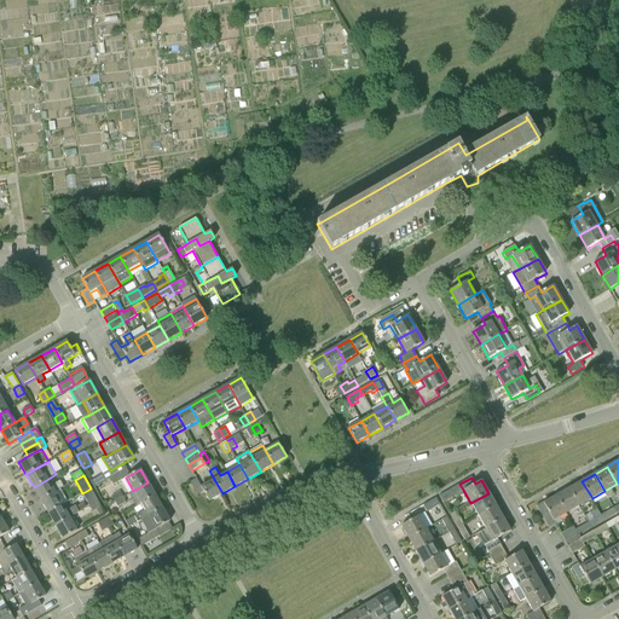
[(41,501),(56,492),(64,487),(61,480),(52,485),(48,479),(34,487),(41,501)]
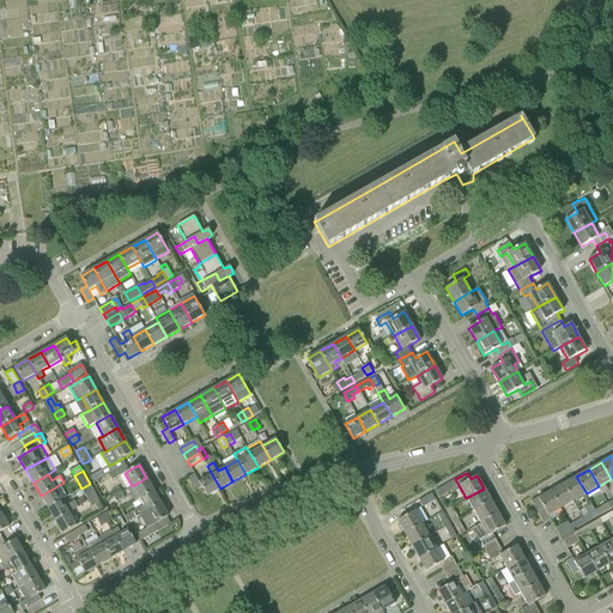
[(207,496),(220,489),(212,474),(199,481),(194,474),(188,478),(195,490),(201,486),(207,496)]
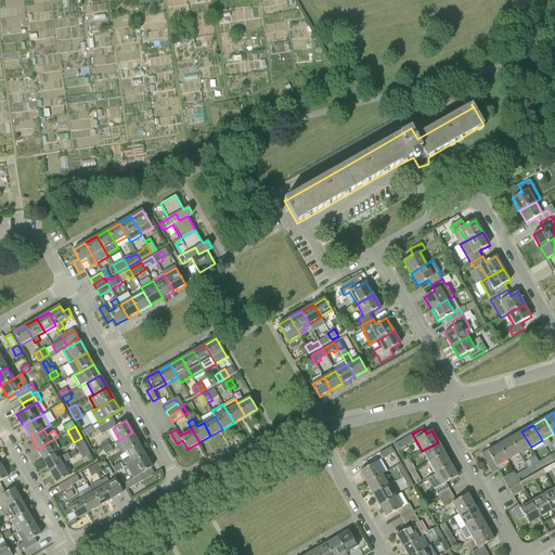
[(519,453),(531,447),(521,431),(511,438),(519,453)]
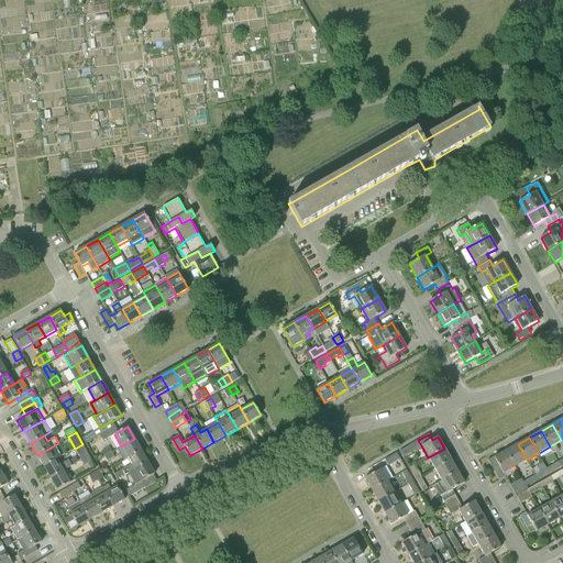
[(128,457),(141,451),(134,439),(121,446),(128,457)]
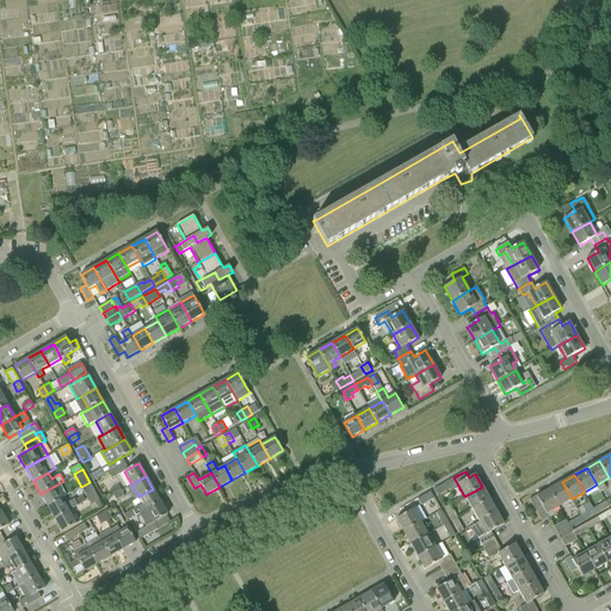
[(88,499),(97,494),(90,482),(81,487),(88,499)]
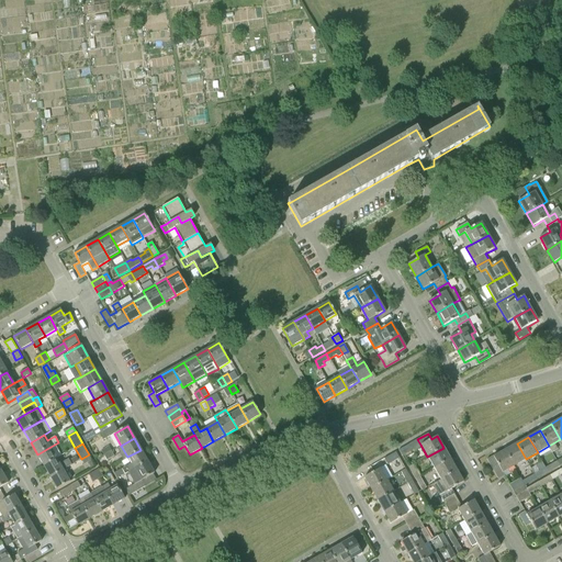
[(414,449),(411,444),(398,450),(402,457),(414,450),(414,449)]
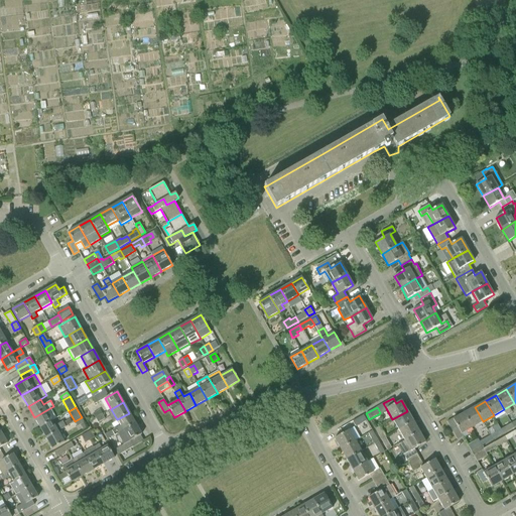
[(473,427),(483,421),(475,407),(465,413),(473,427)]
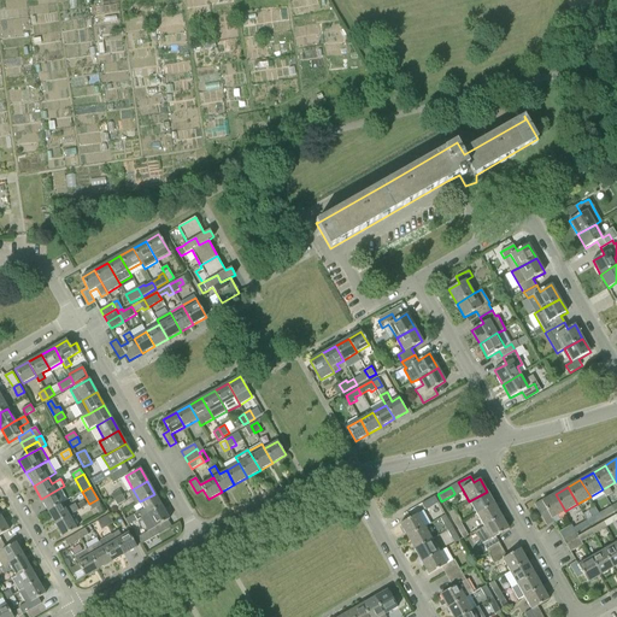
[(48,511),(63,503),(56,491),(41,499),(48,511)]
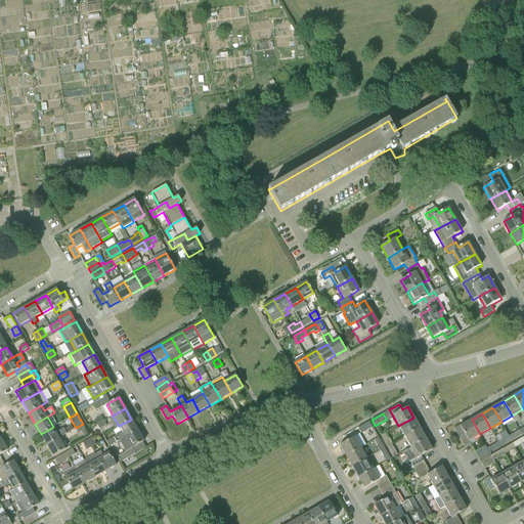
[(404,436),(420,428),(413,418),(398,426),(404,436)]
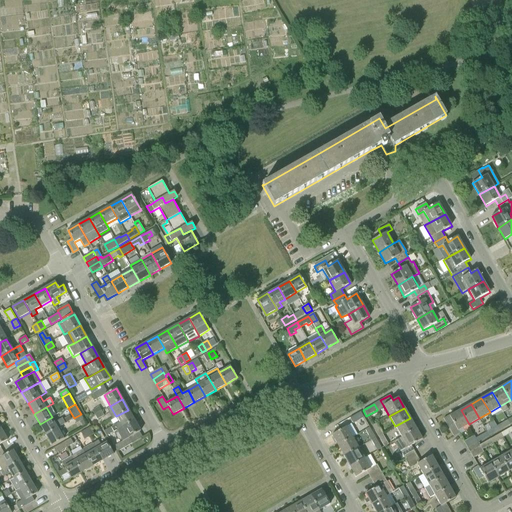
[(97,419),(104,415),(101,410),(95,414),(97,419)]
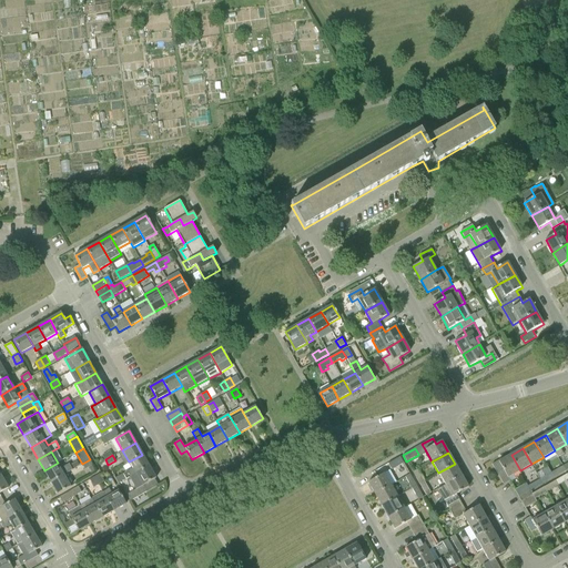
[(127,472),(130,477),(150,466),(142,455),(129,462),(133,468),(127,472)]
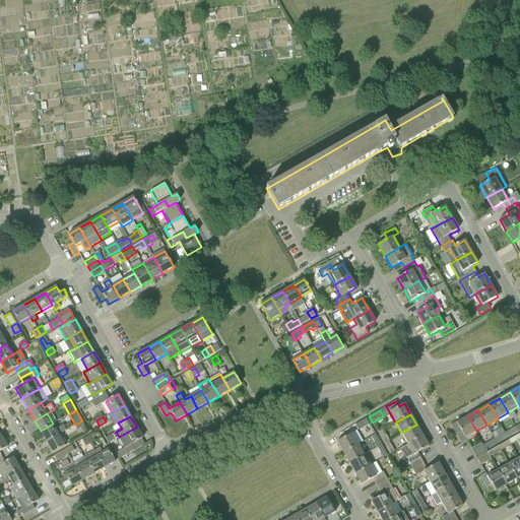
[(464,438),(470,435),(476,431),(468,416),(451,426),(461,443),(466,440),(464,438)]
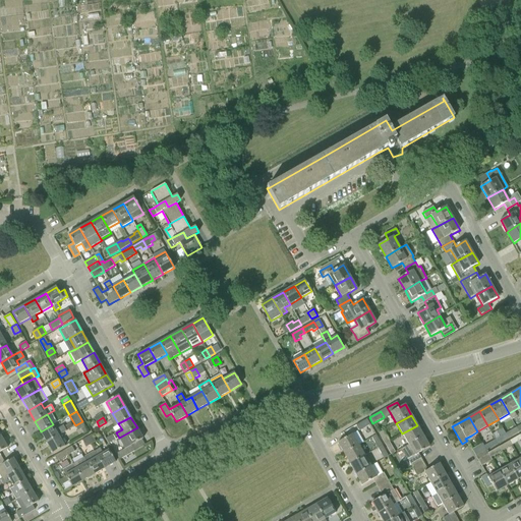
[(356,425),(359,430),(370,424),(366,418),(356,425)]
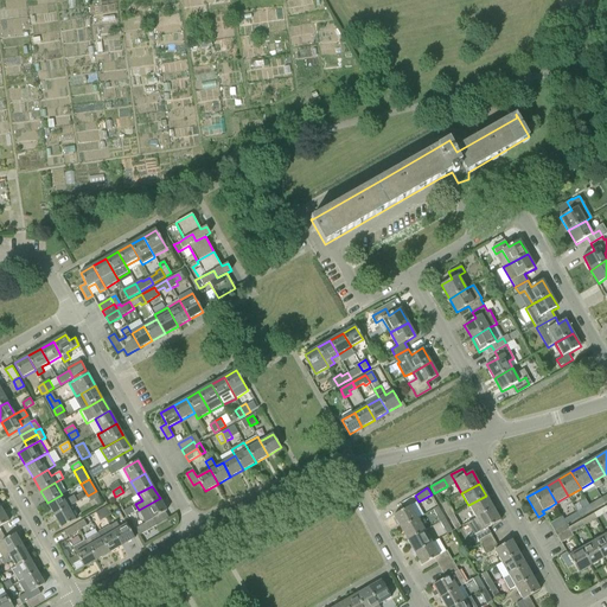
[(91,502),(100,497),(96,491),(88,496),(91,502)]
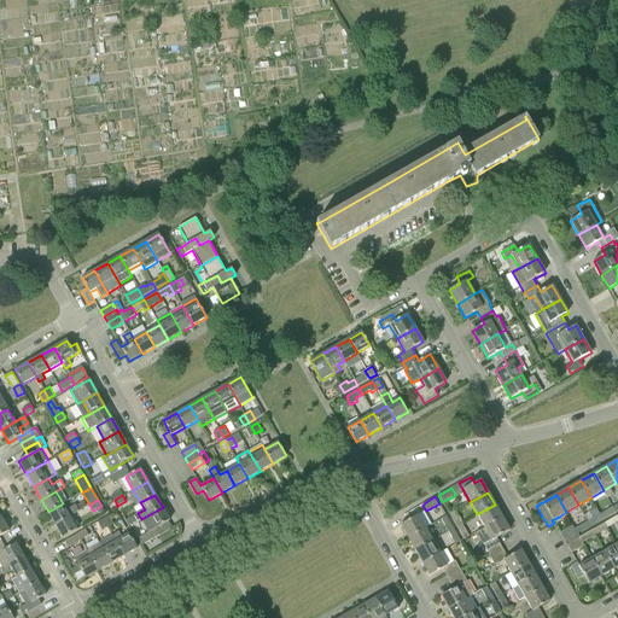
[(56,525),(70,517),(79,512),(75,505),(66,509),(63,503),(48,512),(56,525)]
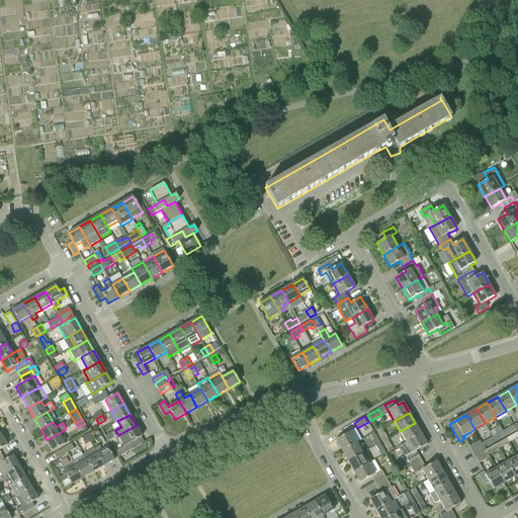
[(406,442),(421,434),(415,423),(400,431),(406,442)]
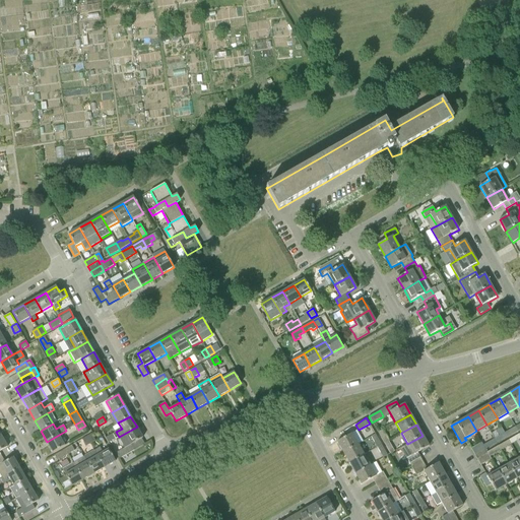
[(134,450),(131,445),(143,438),(137,427),(119,437),(125,448),(121,450),(124,456),(134,450)]
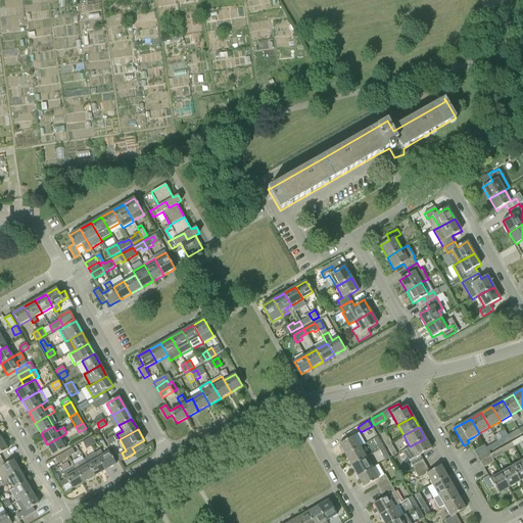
[(91,446),(96,443),(92,436),(87,439),(91,446)]
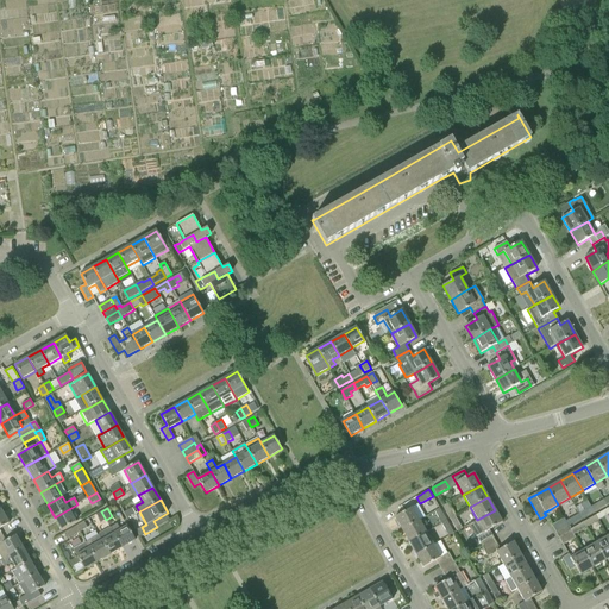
[(127,519),(135,514),(132,508),(124,513),(127,519)]
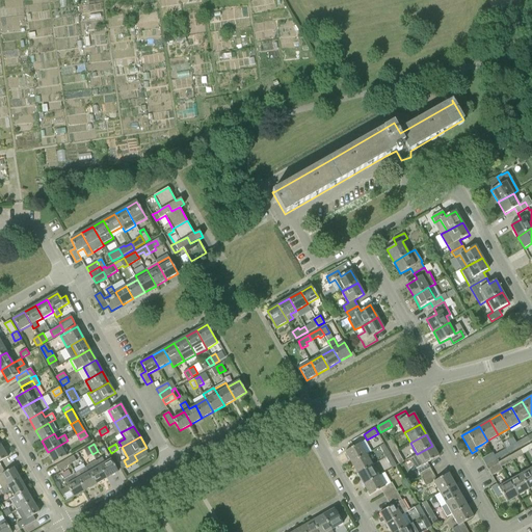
[(366,454),(360,444),(345,452),(351,462),(366,454)]
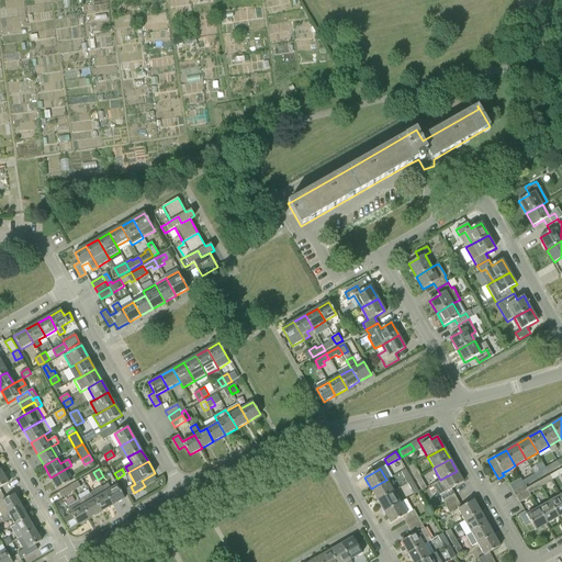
[(57,490),(70,482),(64,470),(51,478),(57,490)]
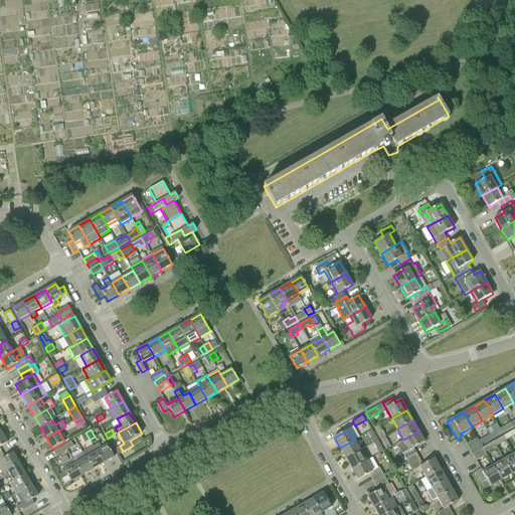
[(402,455),(413,448),(424,442),(418,432),(403,440),(396,444),(402,455)]
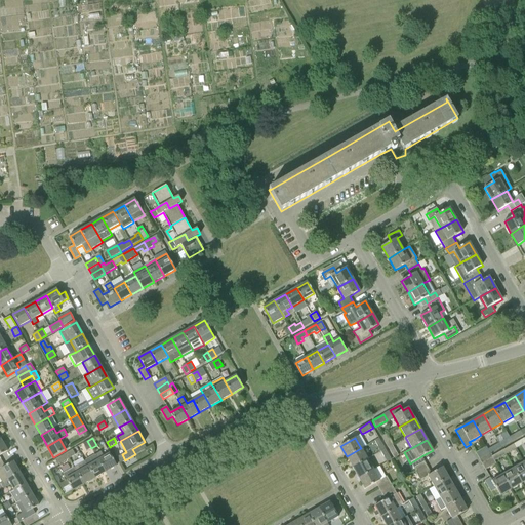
[(479,458),(490,452),(488,449),(486,447),(476,453),(479,458)]
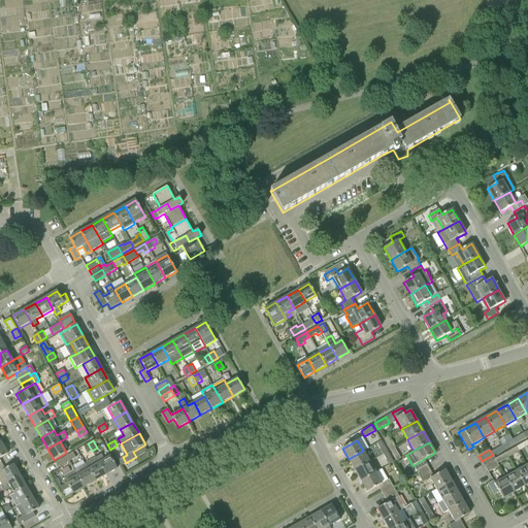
[(355,470),(369,462),(363,451),(349,459),(355,470)]
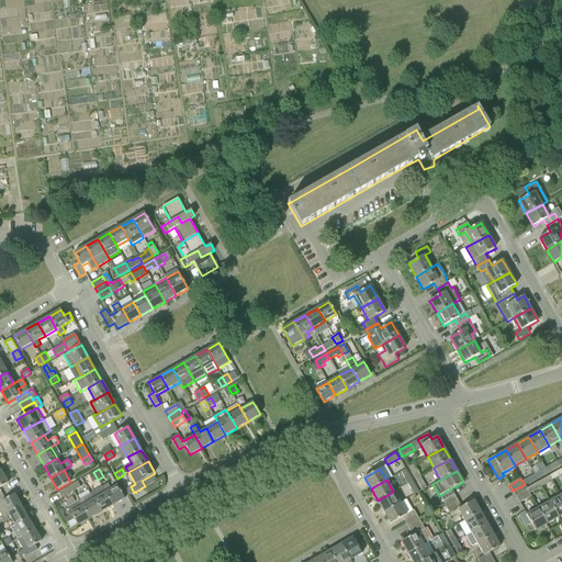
[(72,492),(81,487),(78,482),(69,486),(72,492)]
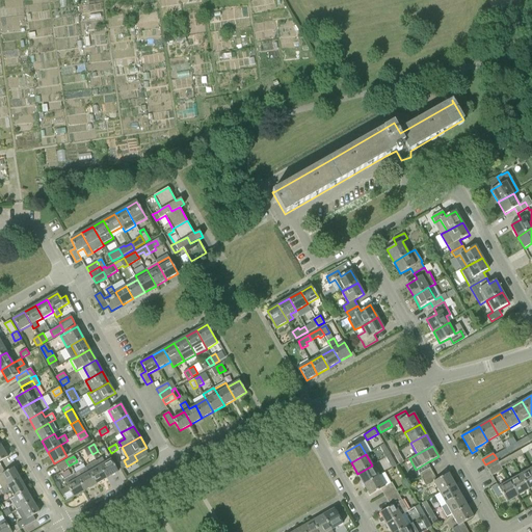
[(98,460),(107,478),(118,472),(111,459),(105,463),(102,457),(98,460)]
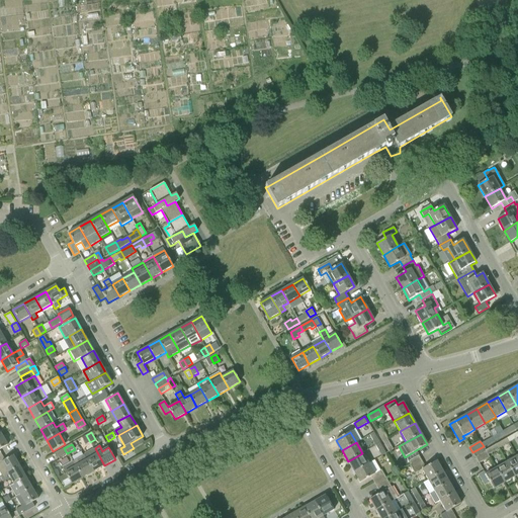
[(476,458),(487,452),(486,450),(484,448),(484,446),(472,452),(476,458)]
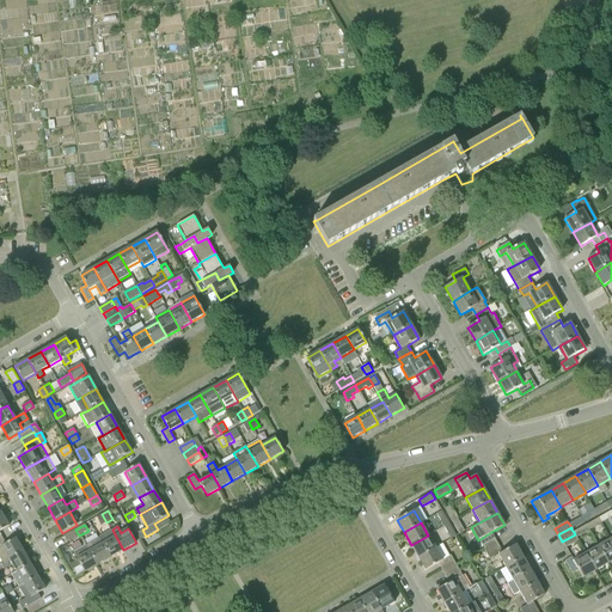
[(68,542),(79,536),(75,530),(65,536),(68,542)]
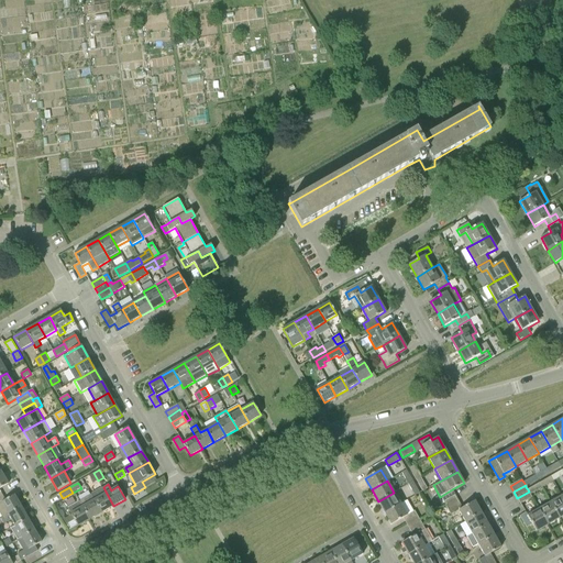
[(101,512),(113,506),(103,487),(91,495),(101,512)]
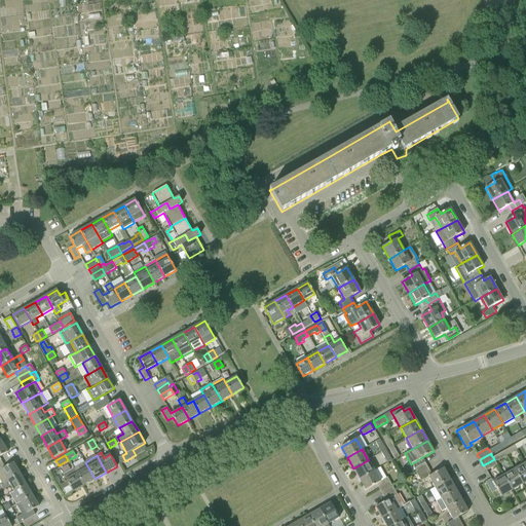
[(411,464),(415,470),(425,463),(422,457),(411,464)]
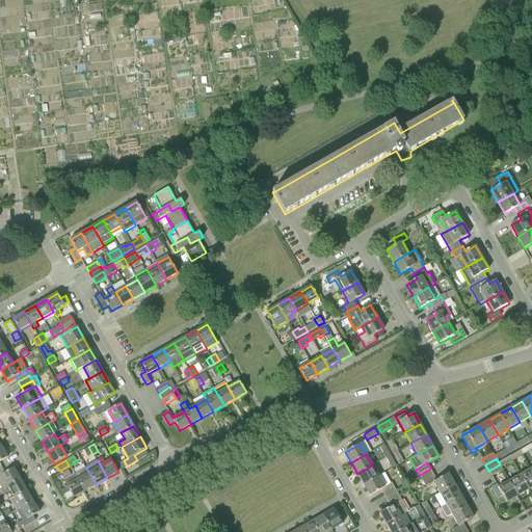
[(488,471),(491,476),(503,470),(501,467),(500,464),(488,471)]
